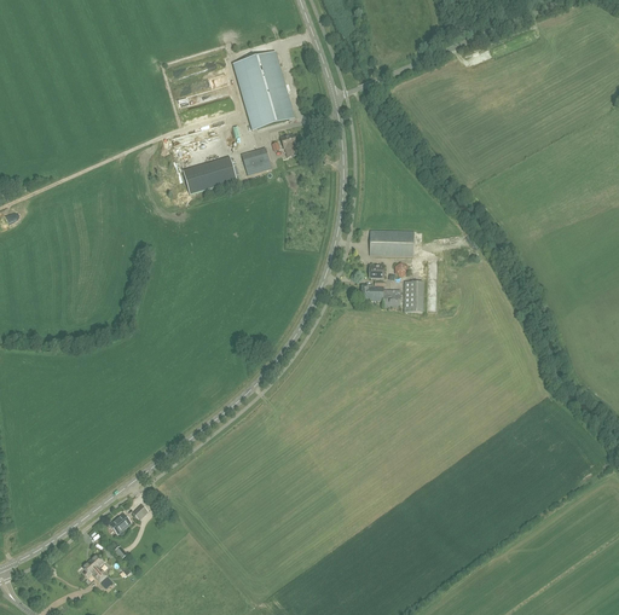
[(276,50),(233,62),(252,128),(295,116),(276,50)]
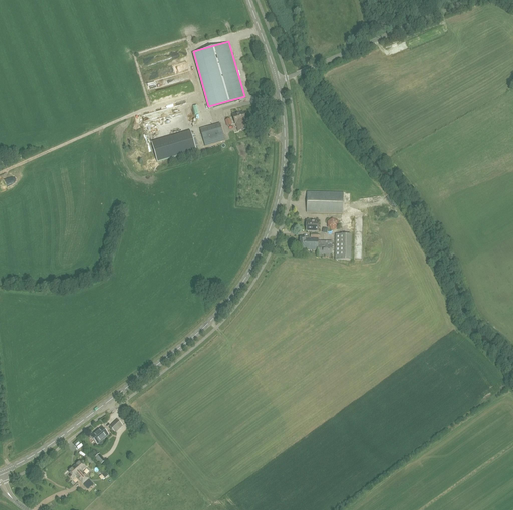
[(235,121),(236,121),(243,119),(245,118),(243,109),(232,112),(235,121)]
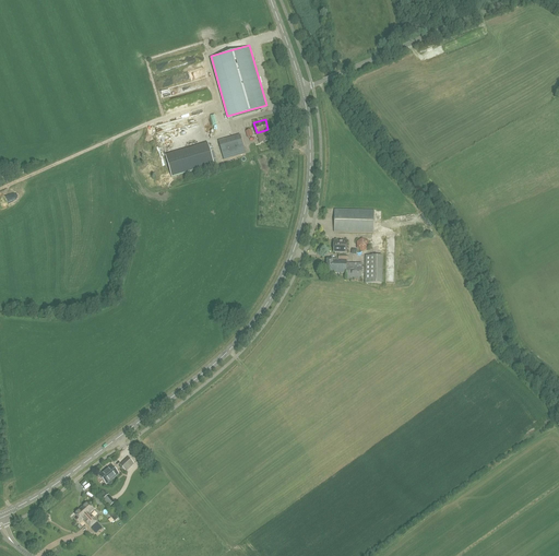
[(157,125),(159,131),(171,128),(169,121),(157,125)]
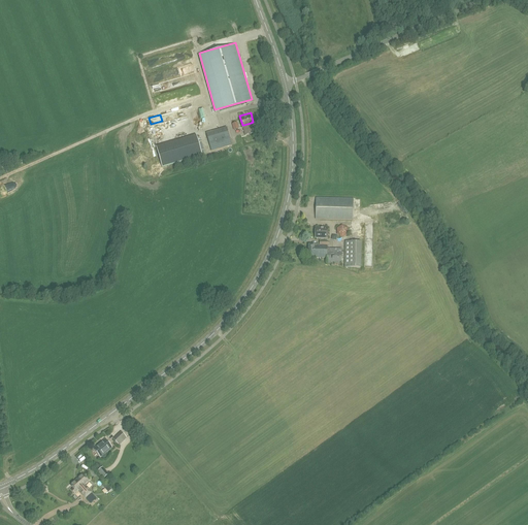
[(246,132),(254,130),(251,123),(243,125),(246,132)]
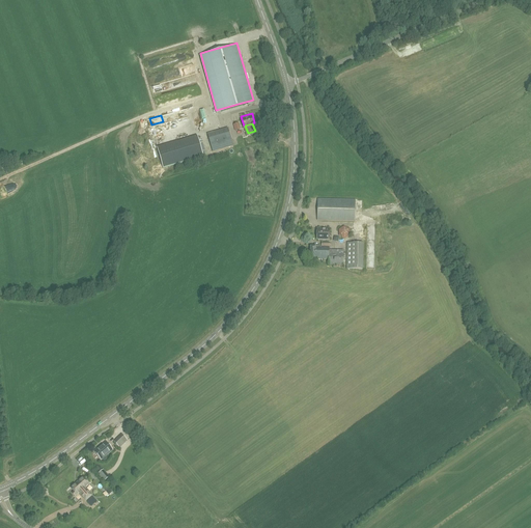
[(213,148),(232,143),(228,126),(207,132),(213,148)]
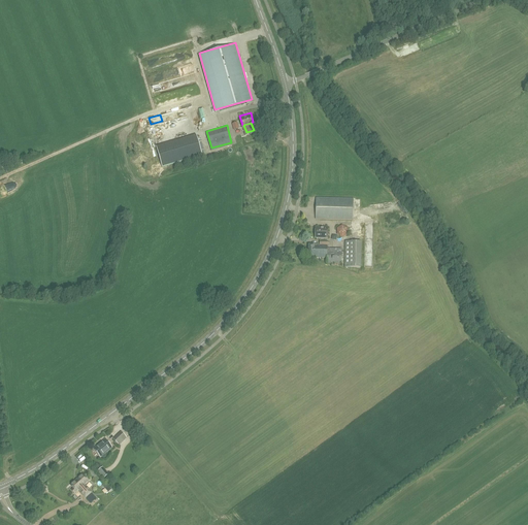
[(196,132),(156,143),(162,164),(202,153),(196,132)]
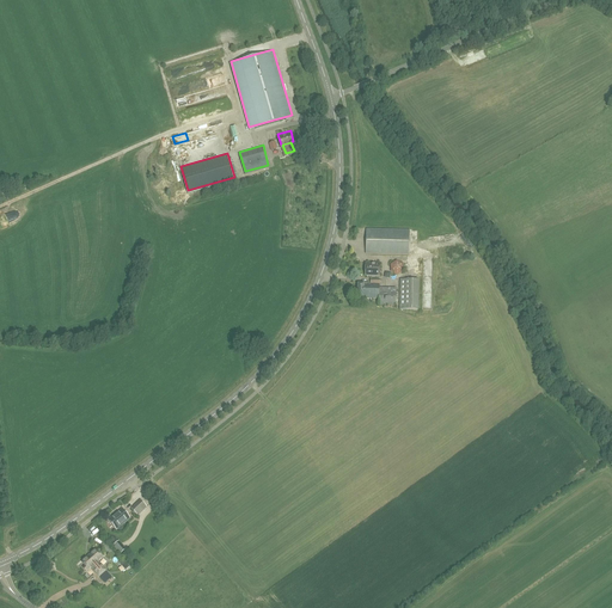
[(409,251),(409,227),(367,226),(366,251),(409,251)]
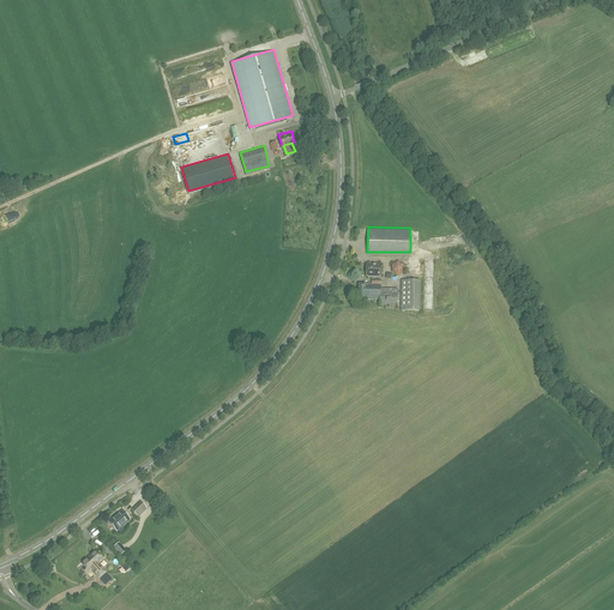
[(398,272),(405,269),(404,261),(398,258),(392,261),(392,270),(398,272)]
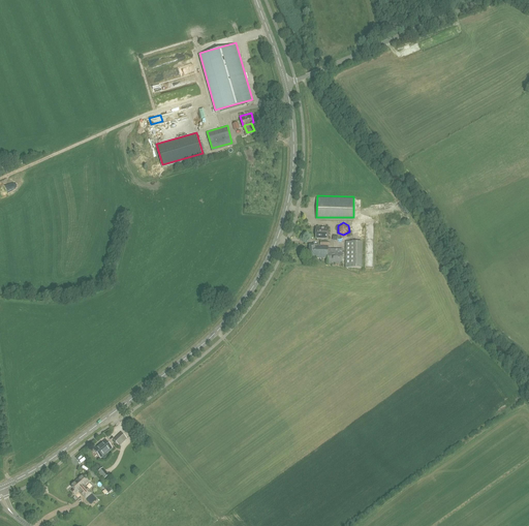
[(329,236),(329,225),(316,224),(315,235),(329,236)]
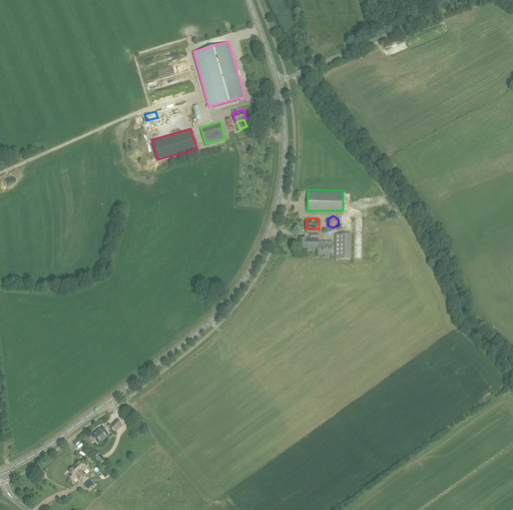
[(350,257),(351,232),(336,231),(336,257),(350,257)]
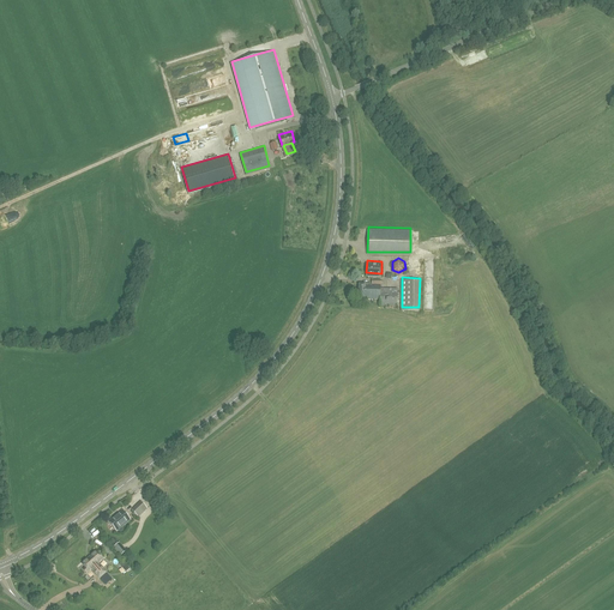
[(371,283),(371,281),(366,281),(366,279),(363,279),(363,282),(359,282),(359,296),(365,296),(380,296),(380,302),(397,303),(397,293),(397,287),(380,285),(380,283),(371,283)]
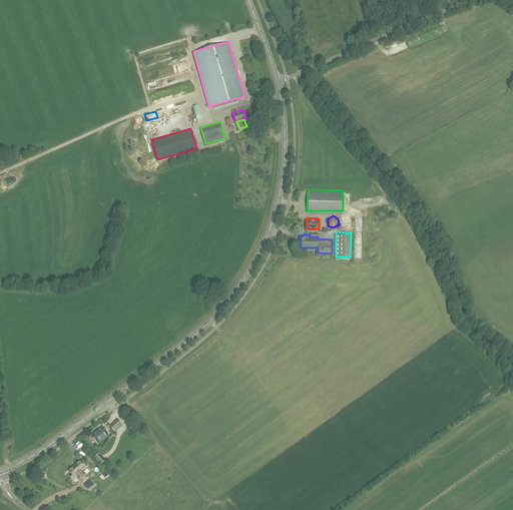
[(115,430),(123,423),(117,417),(110,423),(115,430)]
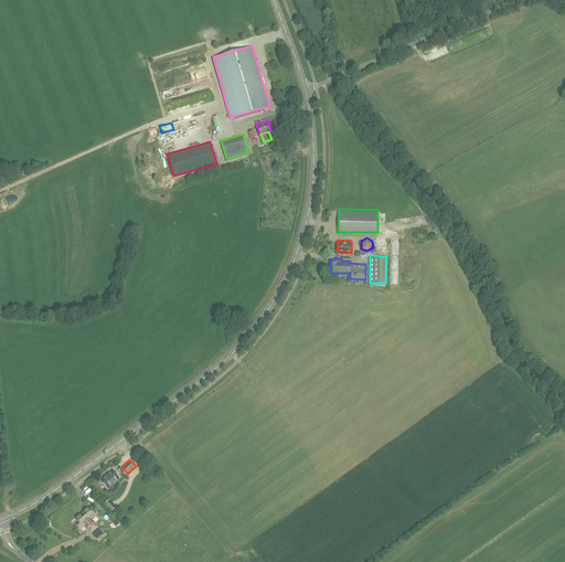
[(108,487),(120,476),(113,467),(99,477),(108,487)]
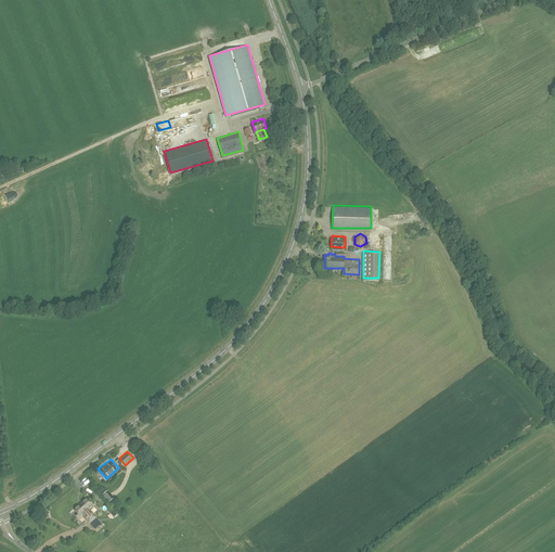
[(110,500),(115,496),(108,488),(102,492),(110,500)]
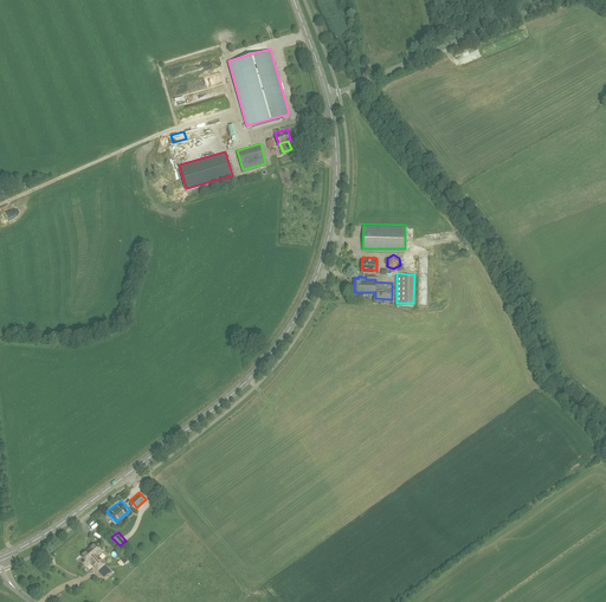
[(105,562),(98,554),(102,549),(95,541),(81,554),(84,557),(82,558),(86,563),(90,560),(98,568),(105,562)]
